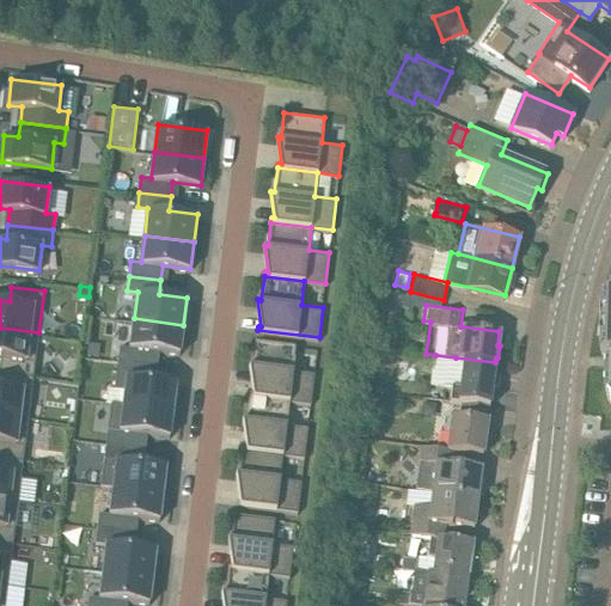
[(118,359),(151,363),(152,348),(181,352),(183,325),(134,318),(130,346),(121,344),(118,359)]
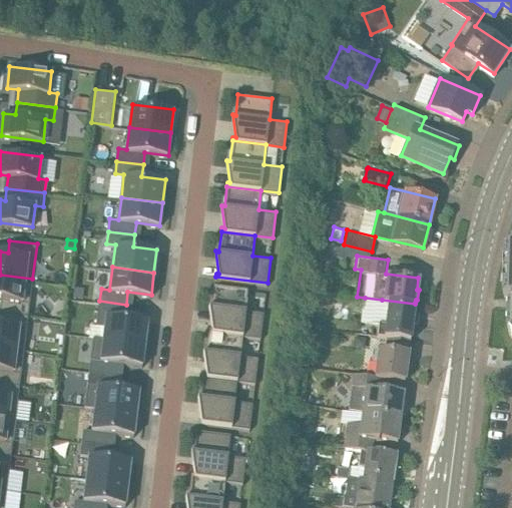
[(0,275),(0,298),(3,299),(1,311),(28,314),(32,279),(0,275)]
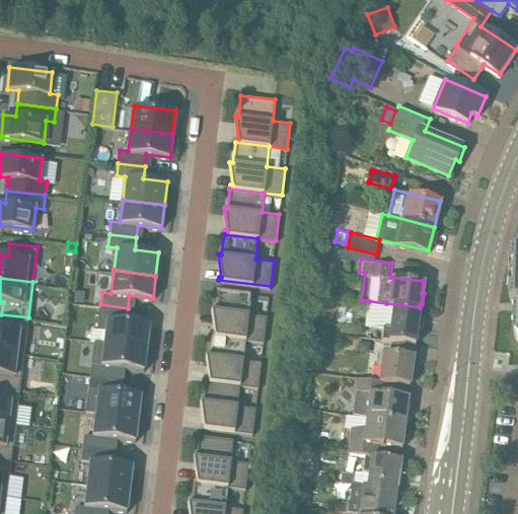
[(212,335),(245,339),(264,342),(267,315),(248,313),(251,292),(217,288),(215,309),(211,308),(215,332),(212,332),(212,335)]
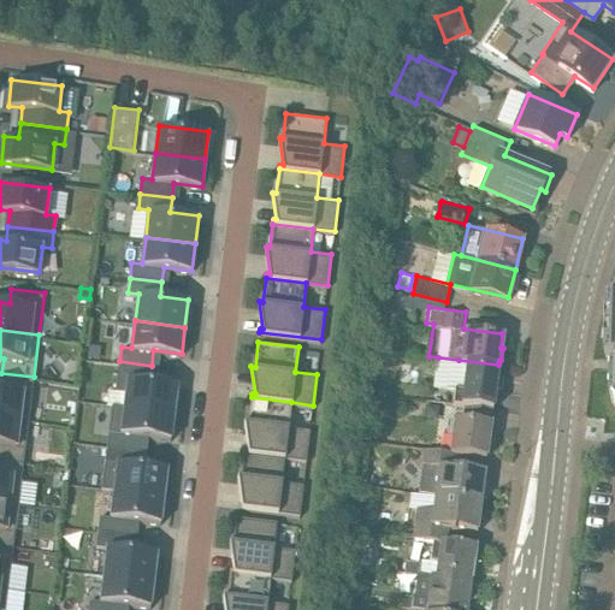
[(318,360),(319,349),(303,348),(302,357),(318,360)]
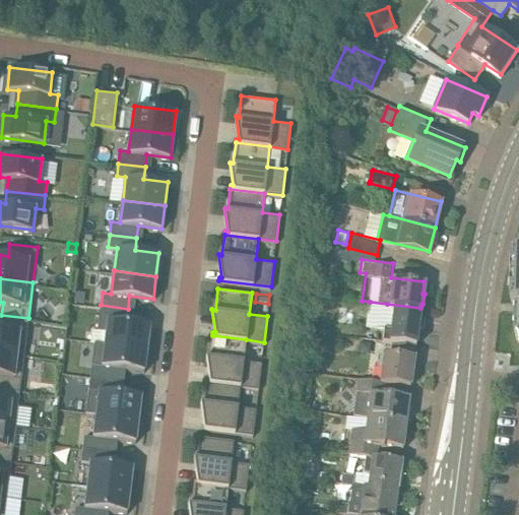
[(420,308),(387,304),(370,302),(367,324),(384,326),(382,339),(392,340),(392,341),(414,344),(414,343),(415,343),(417,328),(424,329),(426,315),(419,314),(420,308)]
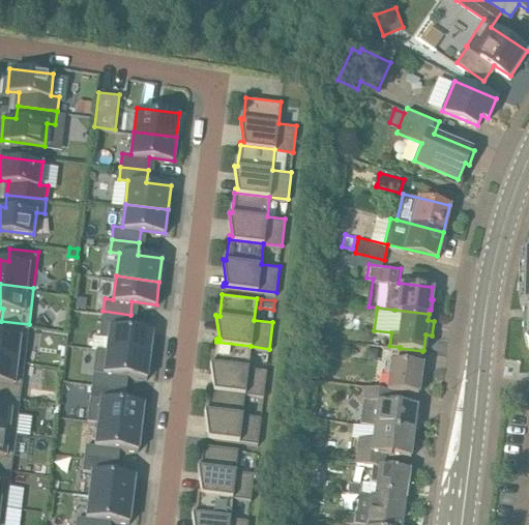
[(128,327),(130,315),(103,311),(101,323),(100,334),(109,336),(107,348),(150,353),(153,330),(128,327)]
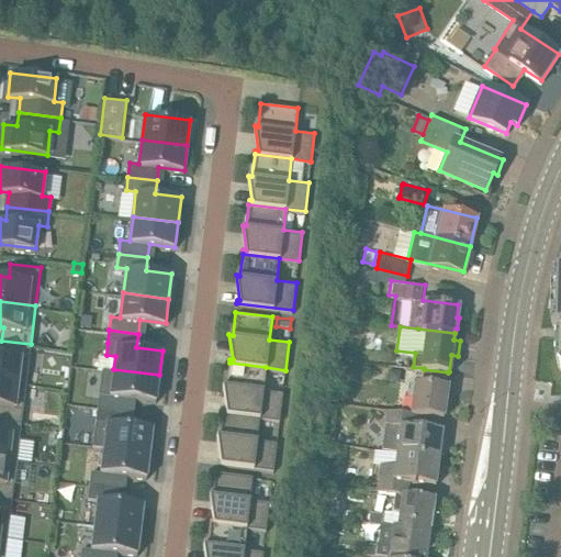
[(0,379),(26,382),(31,344),(1,341),(0,349),(0,379)]
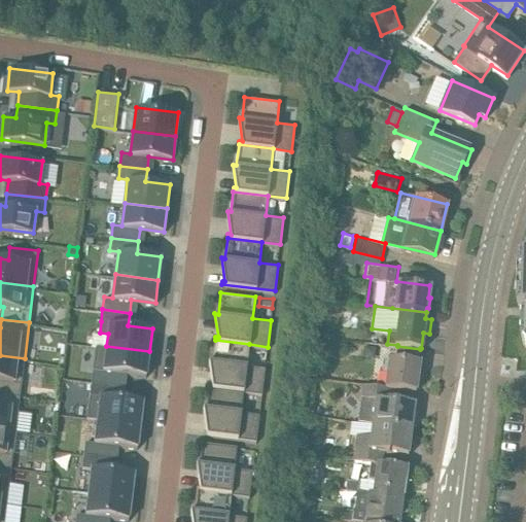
[(209,386),(244,391),(264,393),(268,367),(247,364),(249,344),(215,340),(212,360),(209,360),(212,383),(210,383),(209,386)]
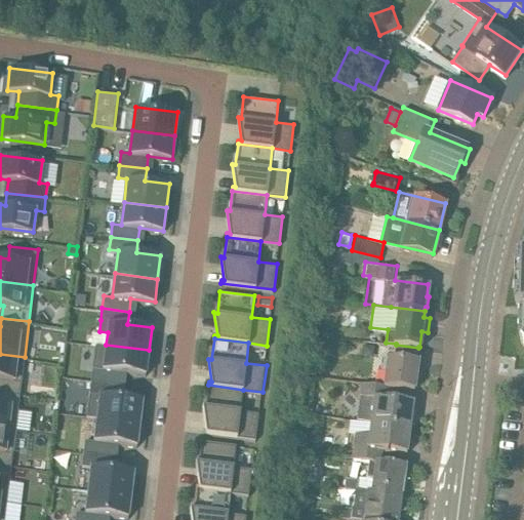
[(371,355),(373,343),(362,342),(360,353),(371,355)]
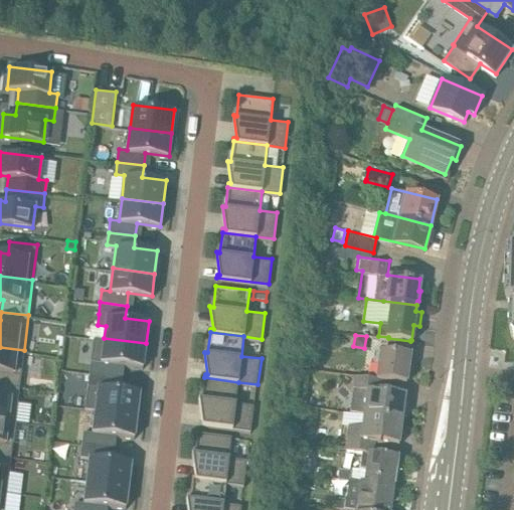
[(118,375),(119,363),(143,366),(146,343),(104,338),(95,337),(91,372),(118,375)]
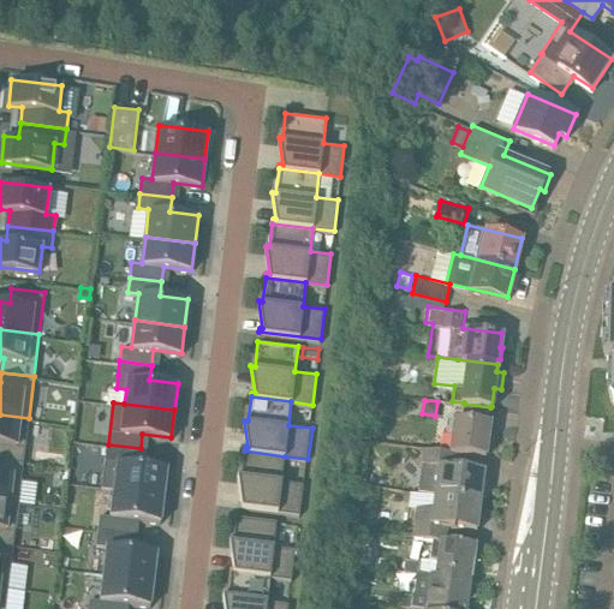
[(489,421),(490,407),(464,404),(462,417),(447,416),(446,430),(451,431),(448,449),(458,451),(486,454),(487,451),(489,452),(490,439),(488,437),(490,422),(489,421)]
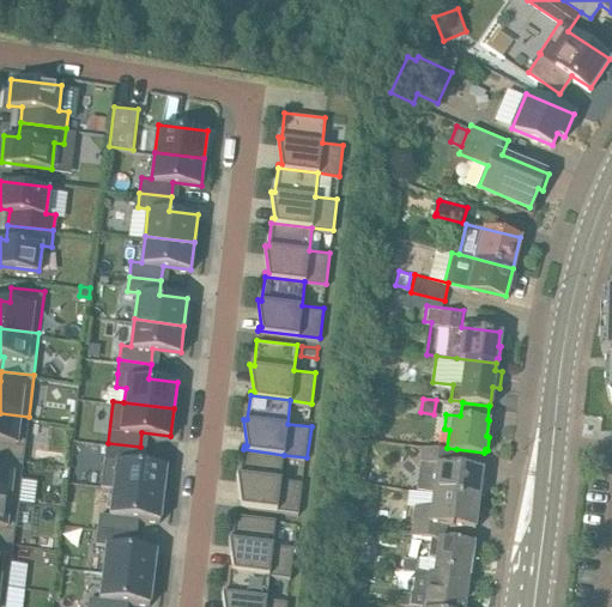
[(0,455),(24,459),(29,417),(0,413),(0,455)]
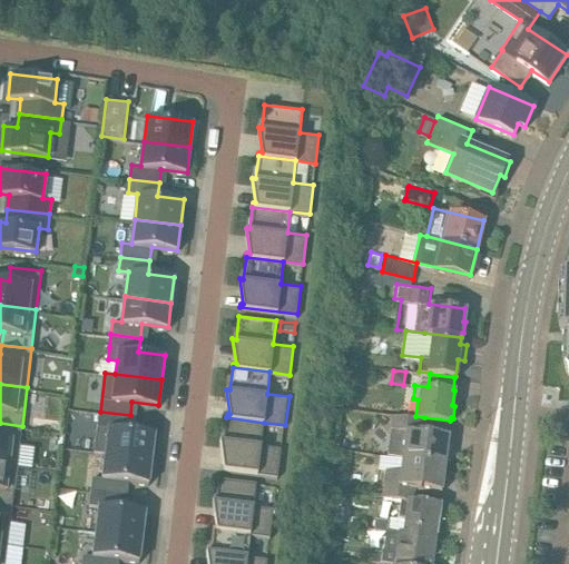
[(155,432),(128,428),(130,415),(100,412),(95,451),(106,452),(151,457),(155,432)]
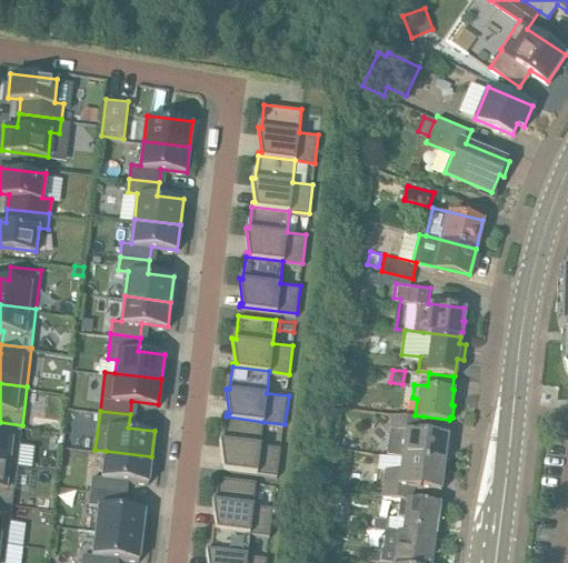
[(424,416),(415,415),(391,412),(386,454),(401,455),(445,461),(448,433),(421,430),(424,416)]
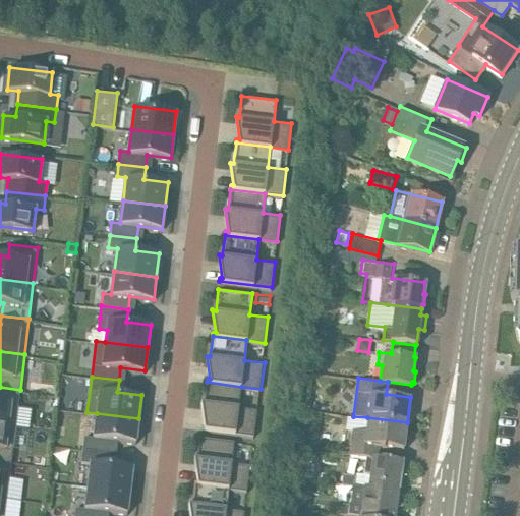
[(201,428),(253,435),(256,409),(238,406),(241,387),(207,382),(205,402),(200,402),(205,425),(201,424),(201,428)]
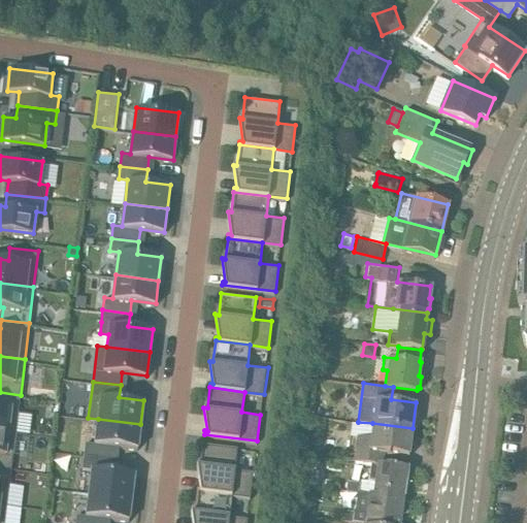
[(0,392),(0,428),(17,431),(21,395),(0,392)]
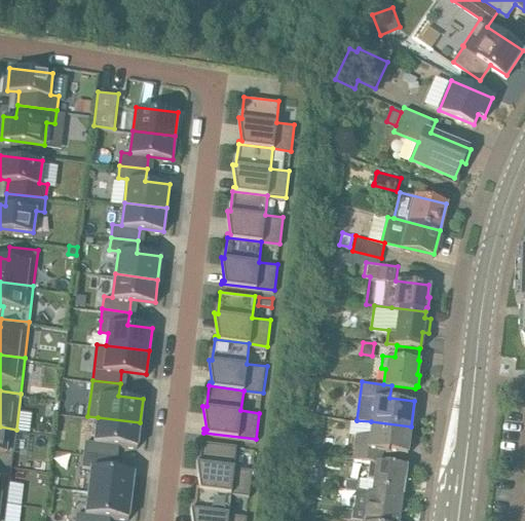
[(138,446),(140,422),(98,417),(95,441),(86,439),(84,452),(112,455),(113,443),(138,446)]
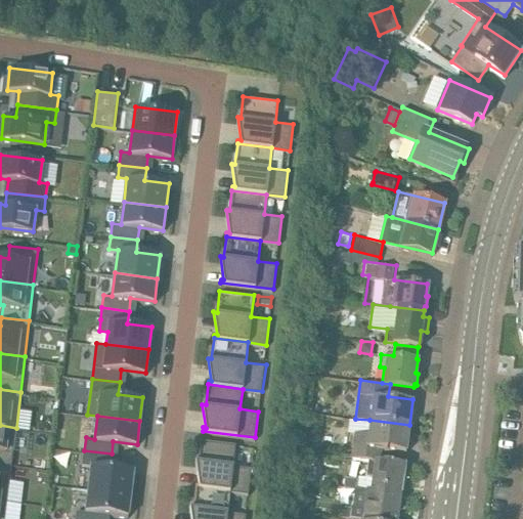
[(406,450),(409,425),(369,420),(367,432),(354,430),(350,456),(368,458),(381,460),(382,447),(406,450)]
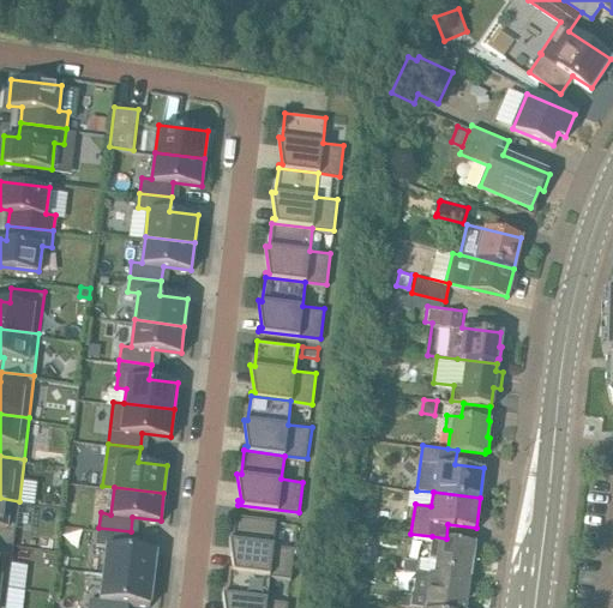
[(0,498),(0,541),(13,543),(19,501),(0,498)]
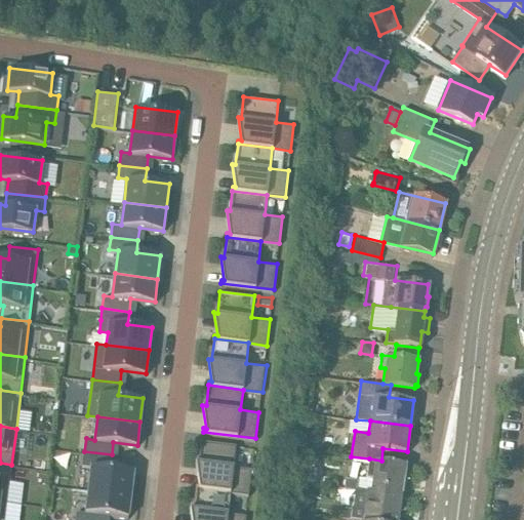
[(32,450),(34,431),(21,430),(18,448),(32,450)]
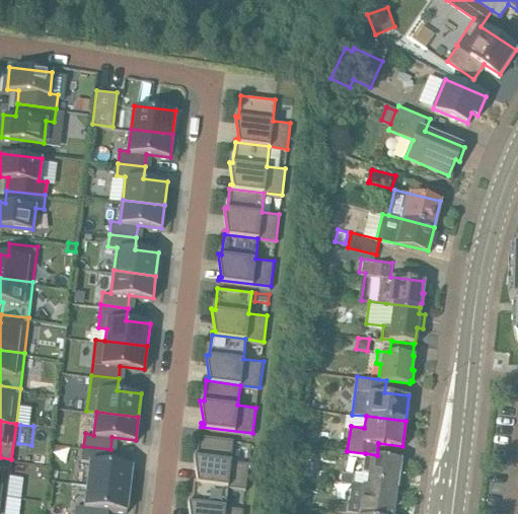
[(194,482),(227,486),(245,488),(248,462),(231,460),(233,439),(200,435),(197,456),(194,455),(197,479),(194,479),(194,482)]
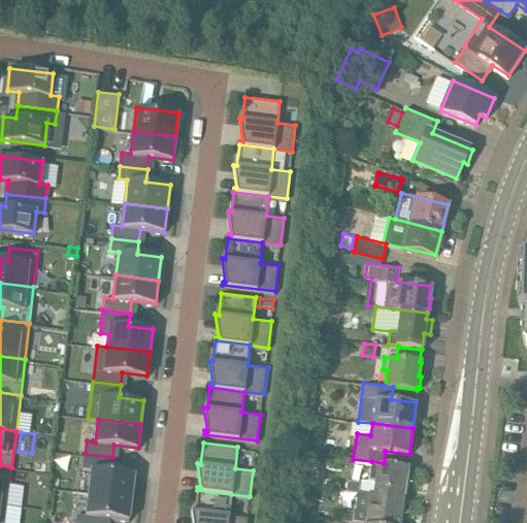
[(110,469),(112,457),(85,454),(83,466),(92,467),(89,491),(132,496),(135,472),(110,469)]
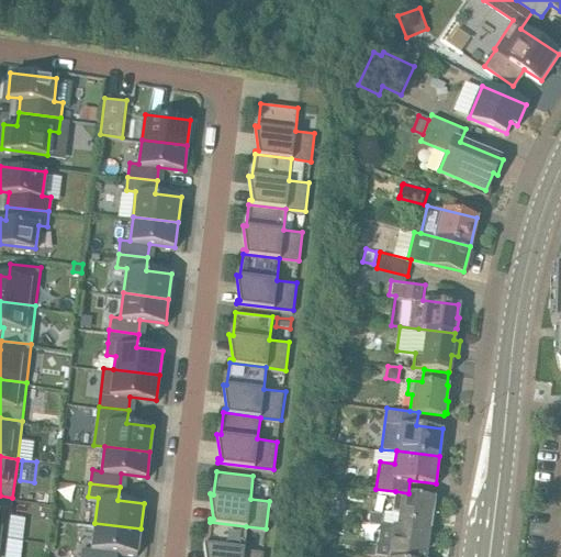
[(433,496),(408,493),(395,491),(393,510),(400,511),(397,524),(380,523),(429,530),(432,511),(434,511),(435,499),(433,499),(433,496)]
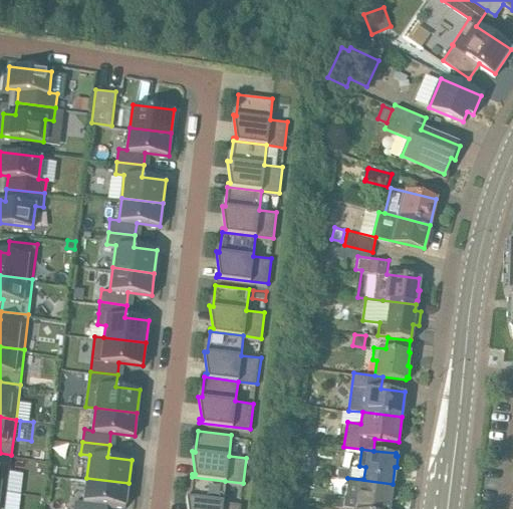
[(0,488),(7,490),(11,455),(0,453),(0,488)]
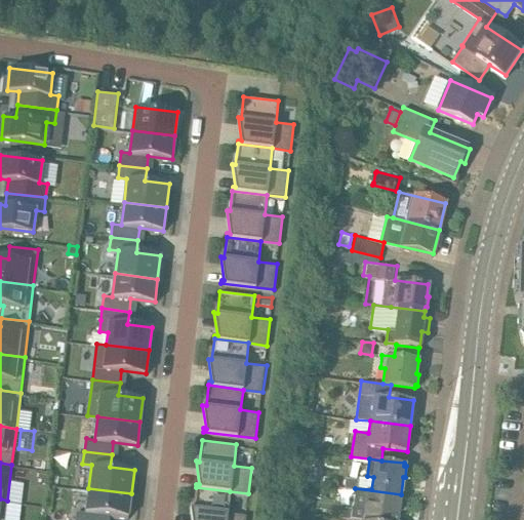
[(357,487),(359,478),(347,476),(345,485),(357,487)]
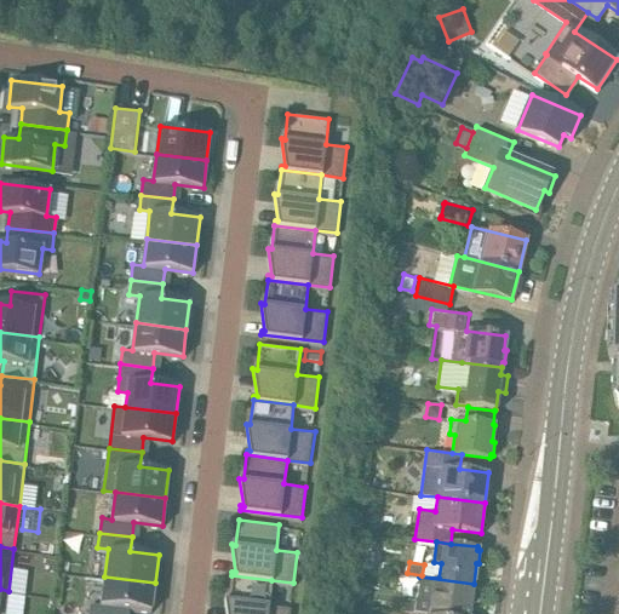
[(288,613),(291,607),(269,604),(271,580),(231,575),(229,600),(224,600),(225,613),(288,613)]
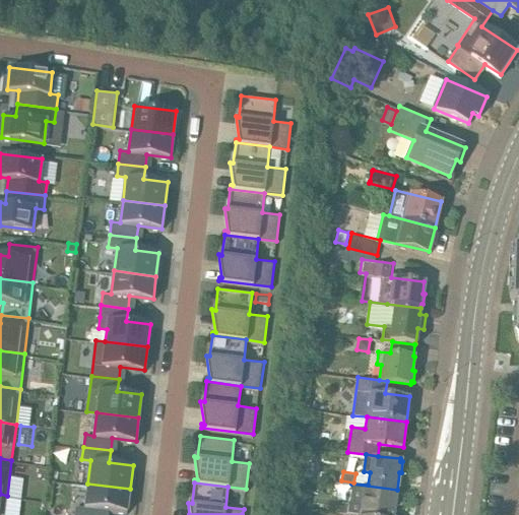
[(127,512),(130,489),(87,484),(84,506),(76,505),(74,514),(102,514),(104,509),(127,512)]
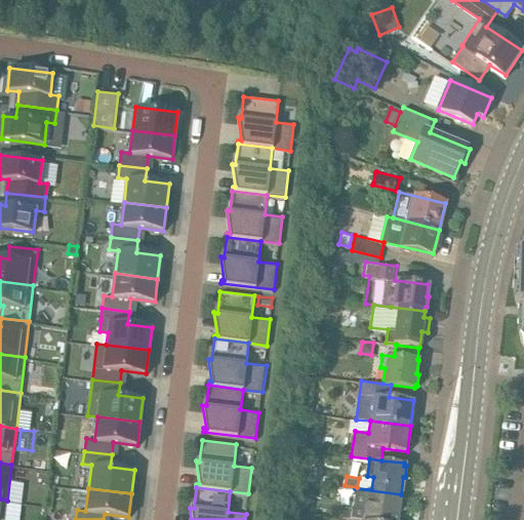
[(400,500),(401,494),(355,488),(353,507),(343,505),(341,515),(379,519),(397,519),(399,510),(401,510),(402,500),(400,500)]
